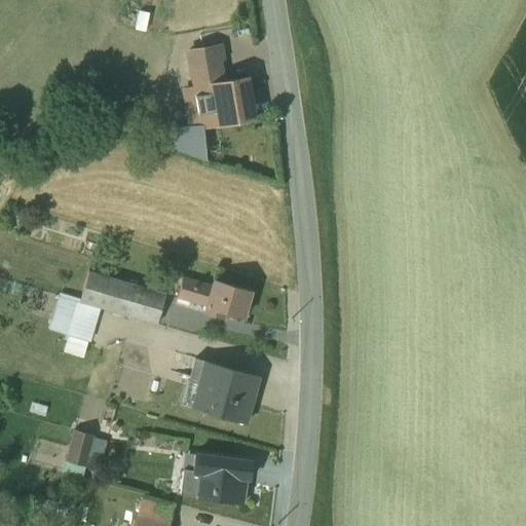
[(223,81),(219,60),(217,46),(201,48),(184,52),(190,87),(179,89),(185,126),(172,129),(174,150),(202,159),(201,127),(252,118),(245,78),(223,81)]
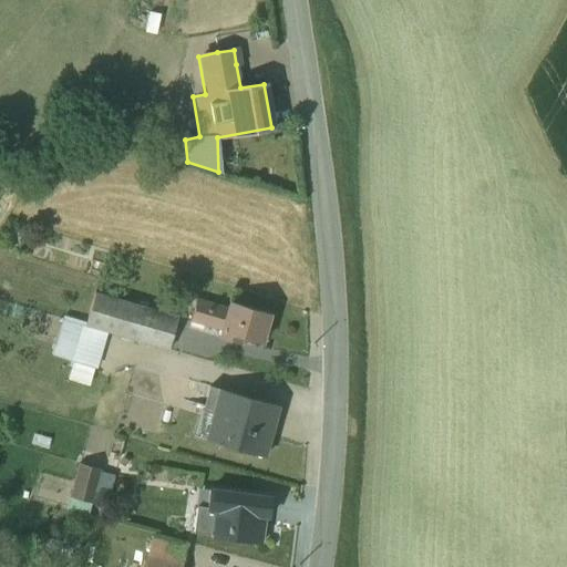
[(176,316),(94,292),(85,323),(167,348),(176,316)]
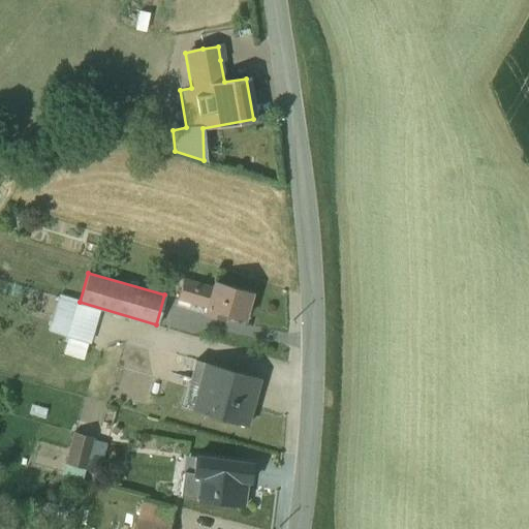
[(182,280),(176,301),(204,309),(203,314),(221,320),(223,314),(243,319),(250,292),(212,282),(210,289),(182,280)]
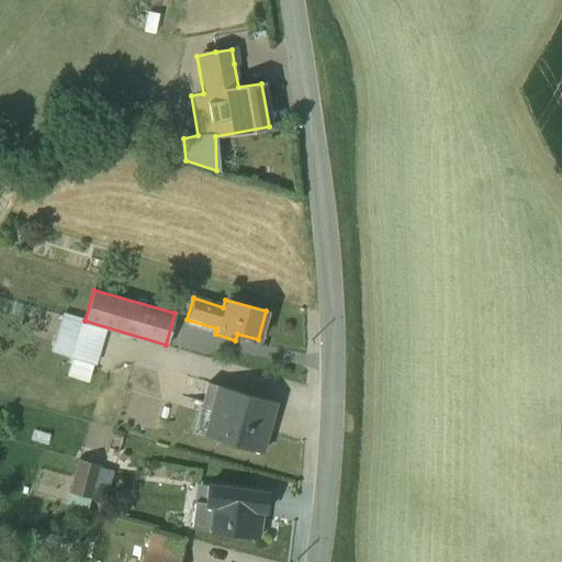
[(67,377),(88,382),(93,366),(94,366),(107,327),(62,314),(51,353),(71,359),(67,377)]
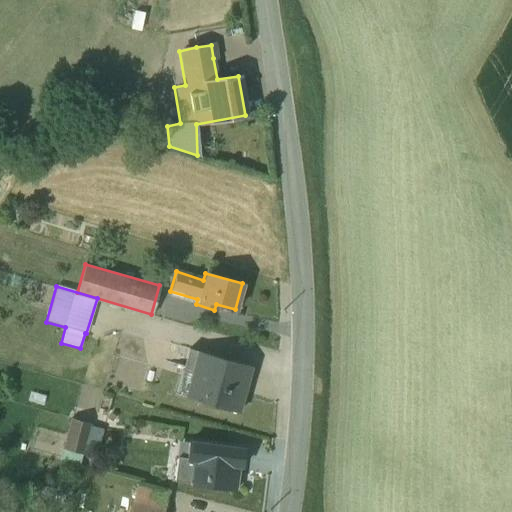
[(179,370),(173,396),(180,397),(239,413),(252,367),(188,349),(182,371),(179,370)]
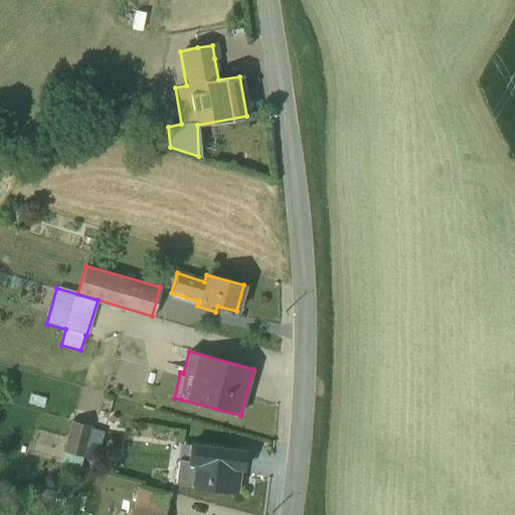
[(133,363),(130,391),(144,392),(147,365),(133,363)]
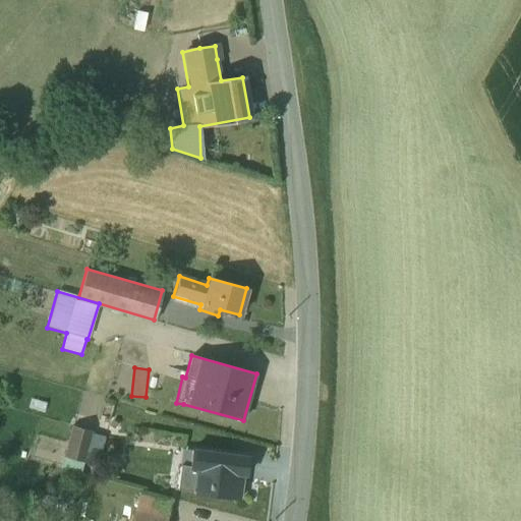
[(84,470),(94,425),(71,421),(63,466),(84,470)]
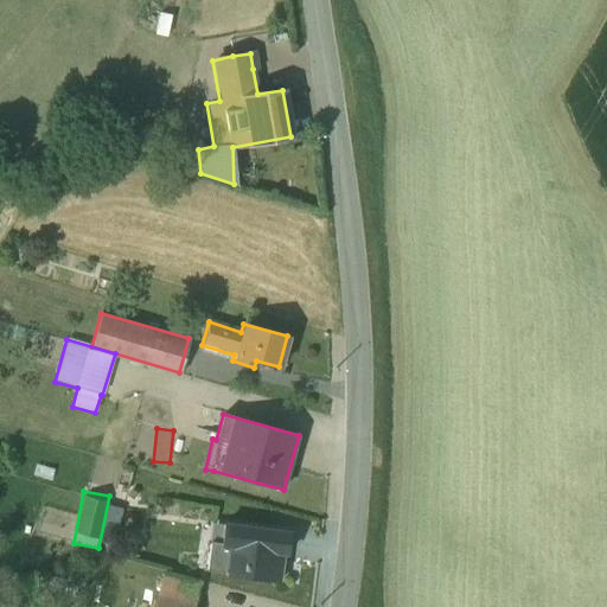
[(210,524),(204,569),(224,573),(224,575),(279,582),(283,554),(286,554),(289,530),(223,521),(222,525),(210,524)]
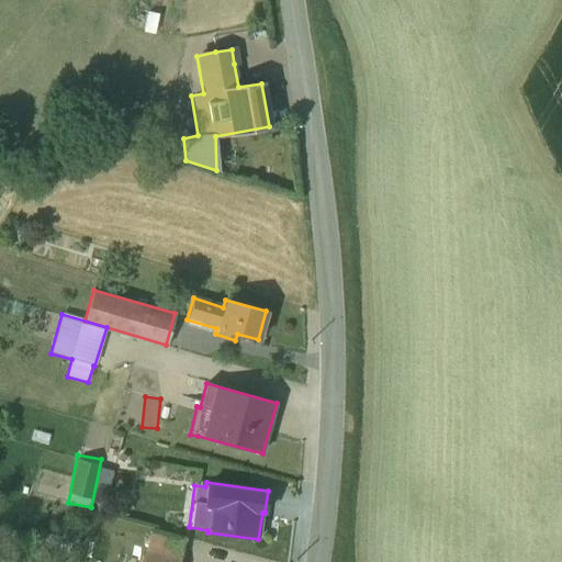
[(178,561),(186,539),(180,537),(179,541),(149,532),(141,561),(178,561)]
